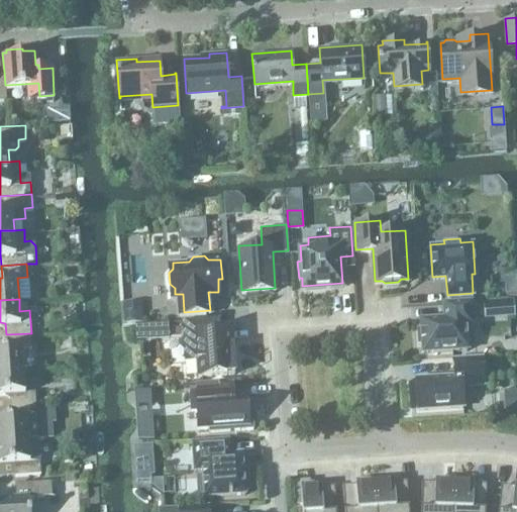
[(421,326),(417,327),(418,341),(422,341),(423,349),(468,346),(467,326),(474,325),(472,300),(443,302),(444,316),(420,318),(421,326)]
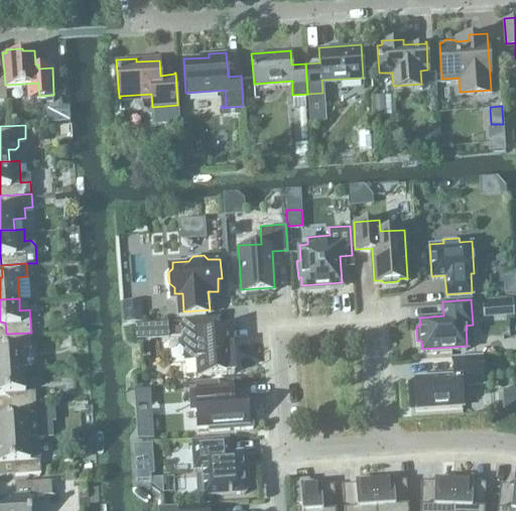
[(181,317),(184,358),(197,357),(198,373),(234,370),(232,344),(231,328),(219,329),(218,314),(181,317)]
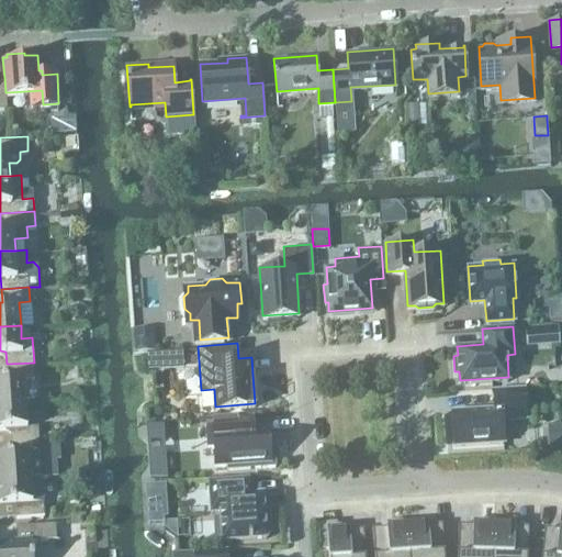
[(183,346),(168,347),(169,364),(184,363),(183,346)]
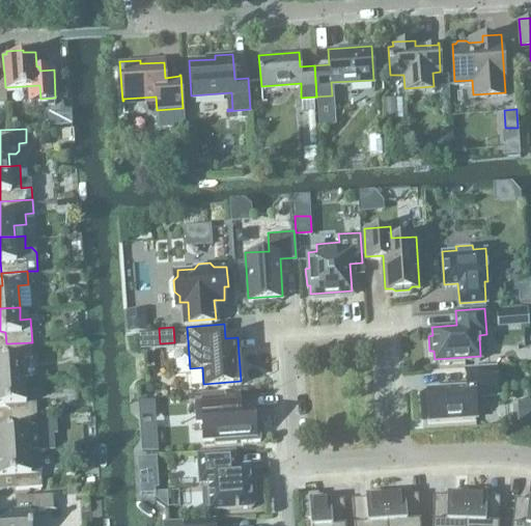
[(0,356),(0,380),(24,379),(23,356),(33,355),(32,342),(6,343),(7,356),(0,356)]
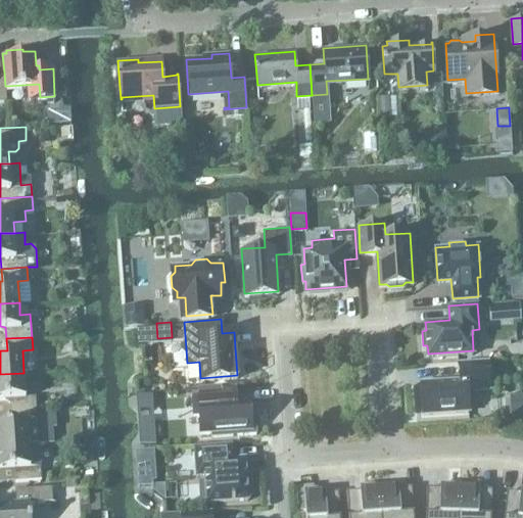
[(421,381),(423,412),(468,409),(467,388),(489,386),(487,360),(458,362),(459,378),(421,381)]
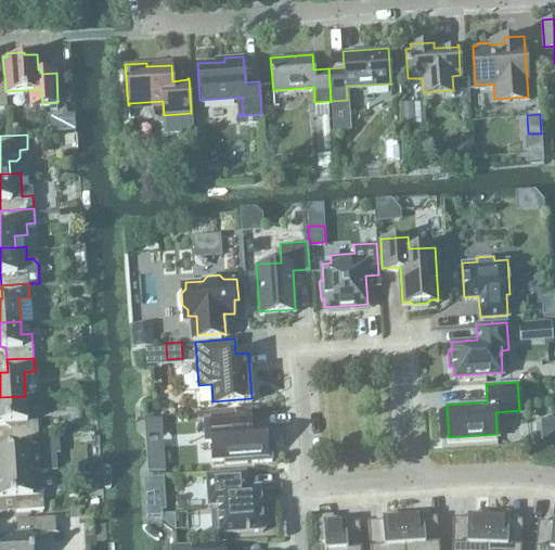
[(0,421),(11,421),(11,434),(39,432),(38,418),(27,419),(25,396),(0,397),(0,421)]
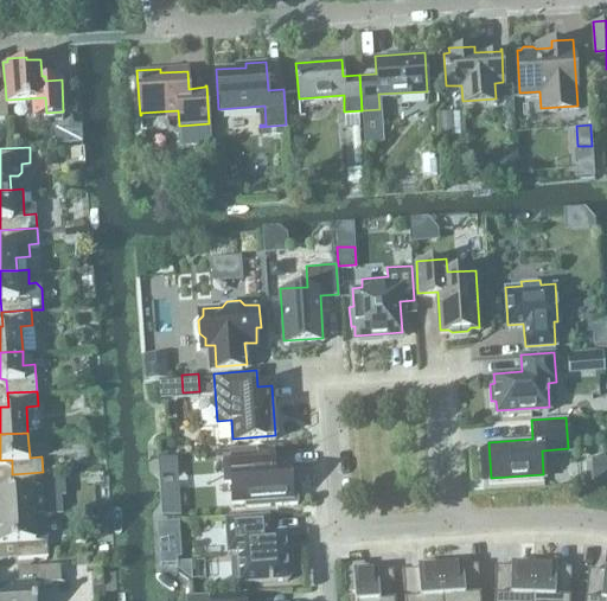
[(295,478),(291,479),(289,461),(274,462),(273,447),(223,451),(224,479),(230,479),(232,499),(246,499),(246,504),(270,502),(269,497),(274,497),(275,502),(296,500),(295,478)]
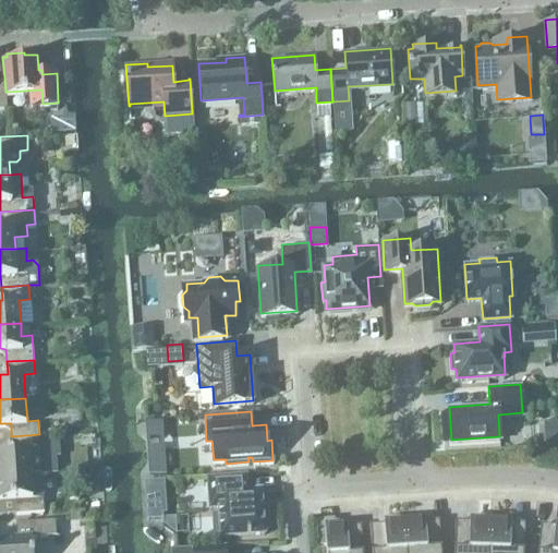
[(160,421),(145,422),(146,435),(160,434),(161,434),(160,421)]
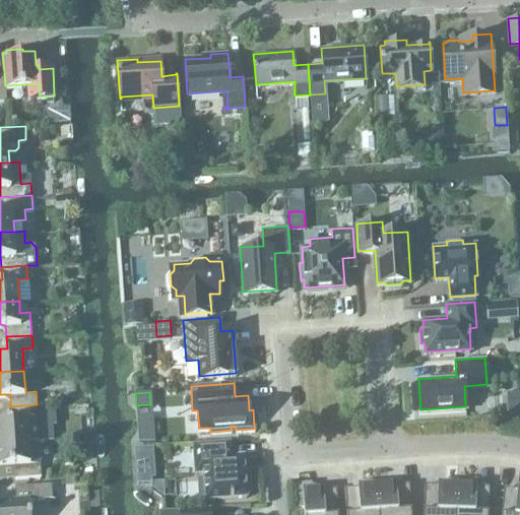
[(11,417),(0,419),(0,441),(28,440),(39,439),(39,438),(45,438),(43,408),(37,409),(37,404),(10,406),(11,417)]
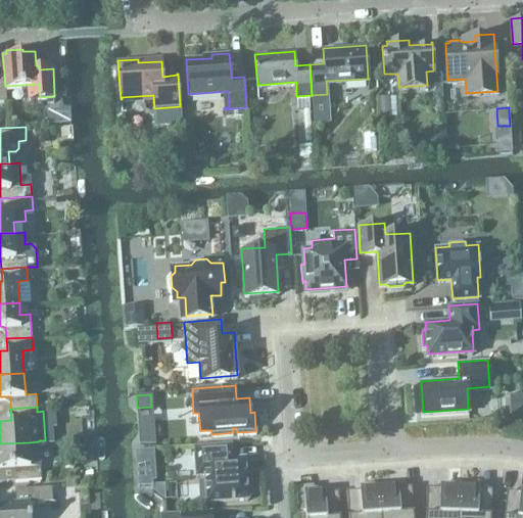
[(151,418),(138,418),(139,429),(139,442),(154,441),(154,439),(153,439),(151,418)]
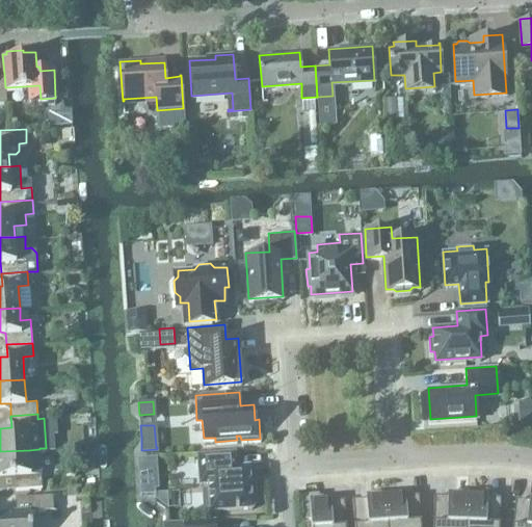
[(0,475),(15,474),(16,486),(42,485),(42,472),(41,472),(40,449),(0,451),(0,475)]
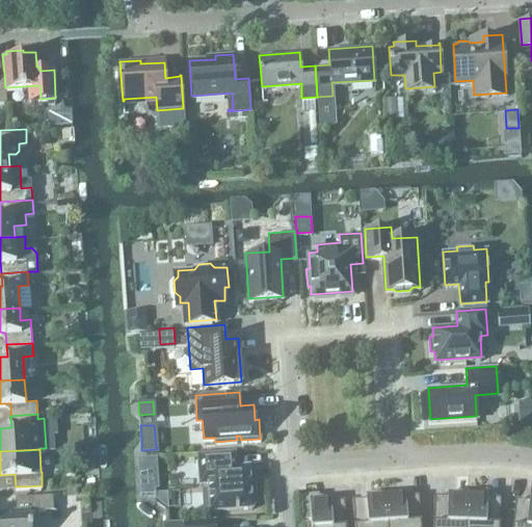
[(209,486),(203,488),(204,505),(210,505),(210,509),(251,506),(251,502),(256,502),(254,481),(250,481),(249,465),(236,466),(235,450),(198,453),(201,481),(209,481),(209,486)]
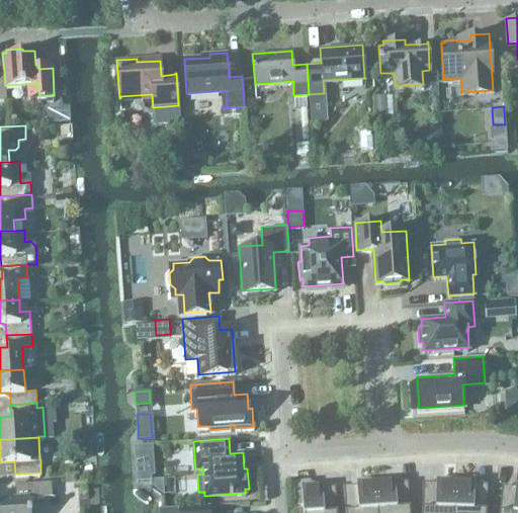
[(147,444),(135,445),(137,480),(151,479),(151,474),(155,474),(153,443),(147,443),(147,444)]
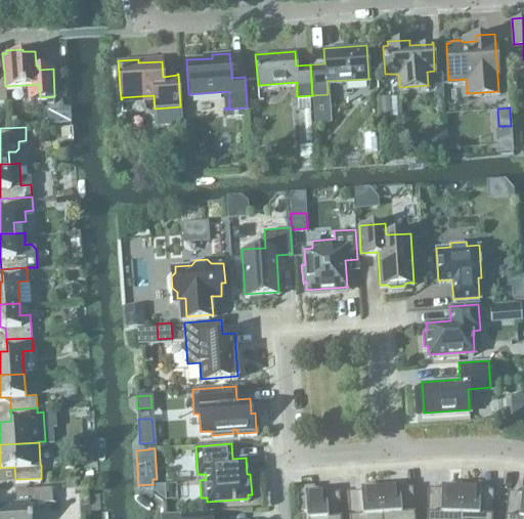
[(391,482),(380,483),(382,518),(415,518),(412,485),(392,487),(391,482)]
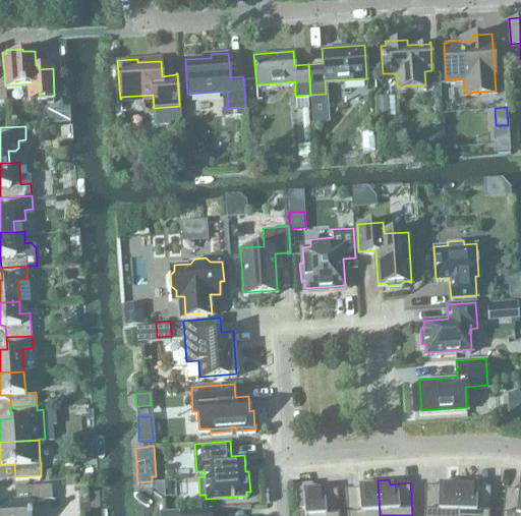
[(456,515),(458,479),(446,479),(446,484),(425,483),(423,515),(456,515)]
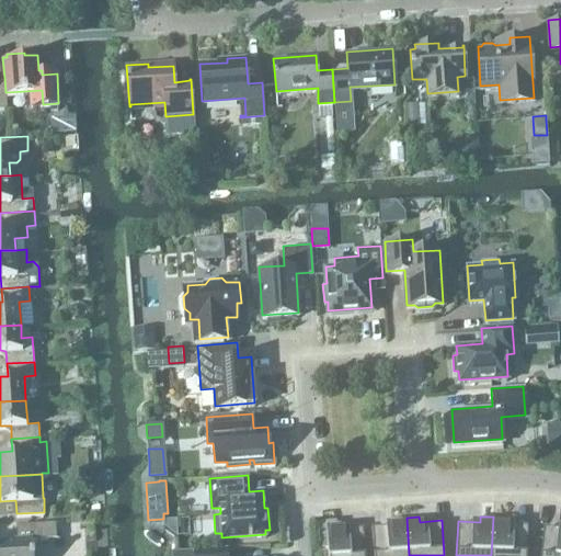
[(493,517),(491,555),(526,555),(527,523),(505,522),(505,518),(493,517)]
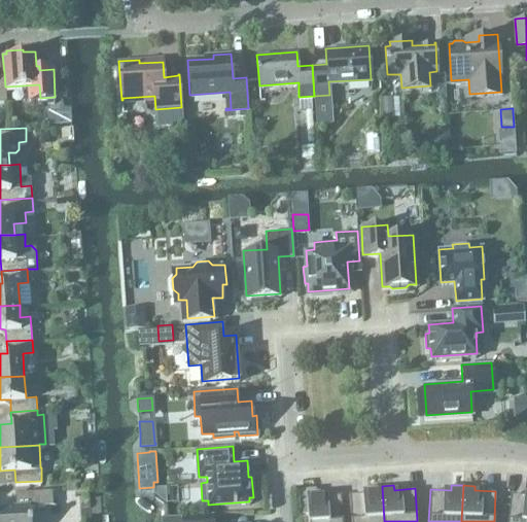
[(384,521),(382,486),(370,487),(370,491),(349,493),(350,521),(384,521)]
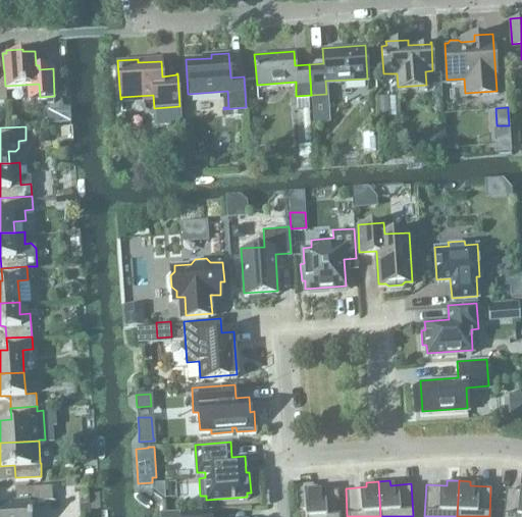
[(298,483),(300,507),(305,507),(305,516),(338,516),(337,488),(317,490),(316,485),(313,485),(313,482),(298,483)]
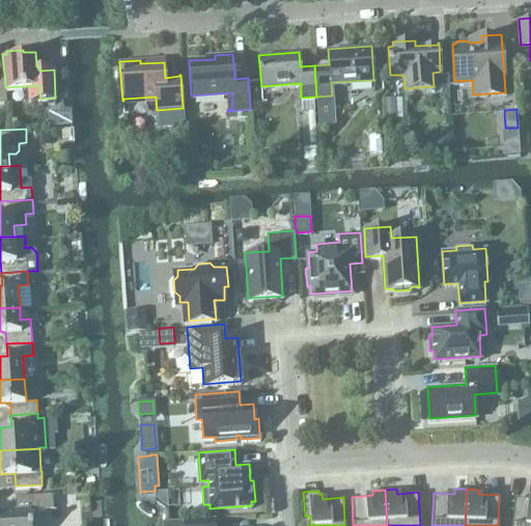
[(52,492),(16,494),(17,507),(11,508),(11,510),(0,511),(0,525),(31,525),(31,508),(53,506),(52,492)]
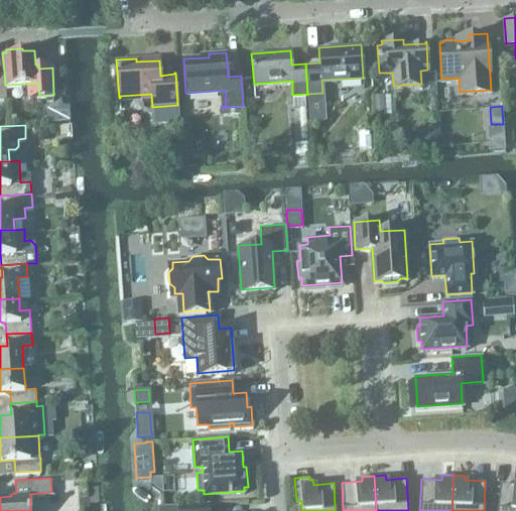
[(515,510),(515,483),(500,482),(497,510),(515,510)]
